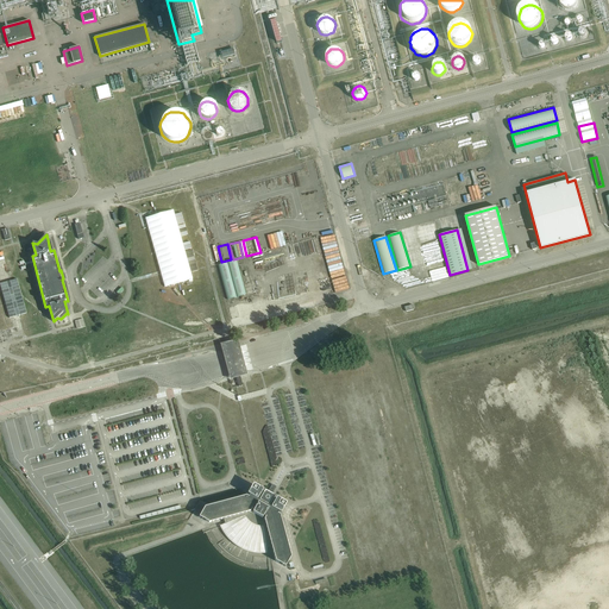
[(0,292),(8,326),(26,322),(18,287),(0,292)]
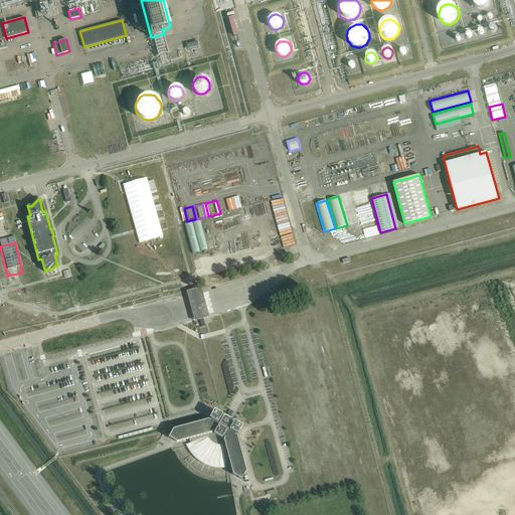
[(64,279),(72,277),(70,270),(63,272),(64,279)]
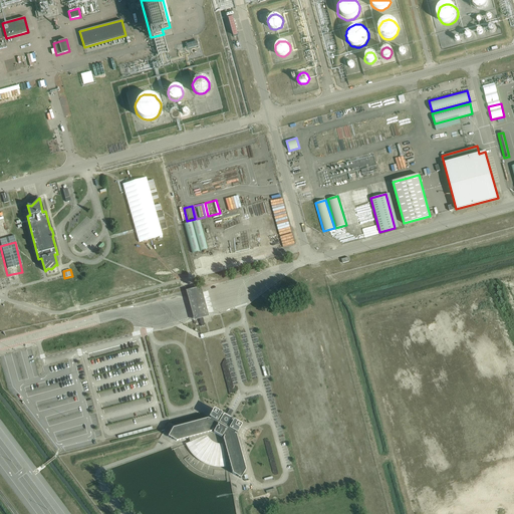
[(202,316),(203,318),(208,316),(205,303),(200,286),(186,290),(191,307),(194,320),(199,318),(199,317),(202,316)]
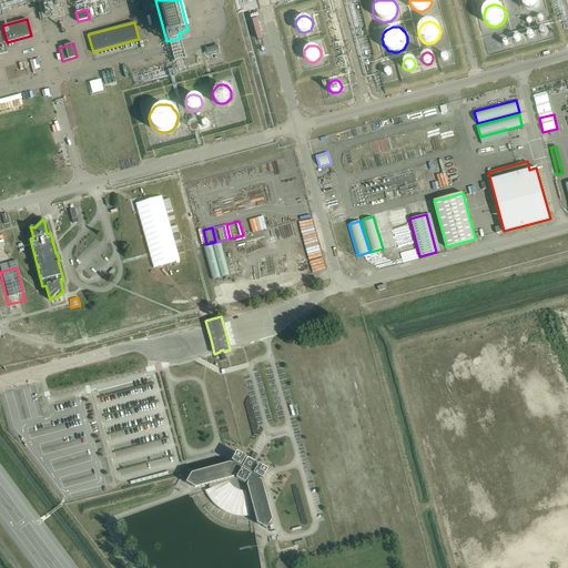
[(250,459),(235,452),(230,463),(191,473),(185,483),(194,487),(208,484),(210,488),(208,489),(208,490),(209,493),(210,495),(211,496),(212,498),(213,499),(215,501),(216,503),(217,504),(219,505),(221,507),(222,507),(224,508),(225,509),(226,510),(229,510),(230,511),(232,511),(233,513),(235,513),(237,513),(241,514),(242,514),(244,514),(246,514),(249,514),(249,510),(253,509),(256,523),(265,528),(271,519),(261,480),(267,469),(253,462),(256,455),(253,453),(250,459)]
